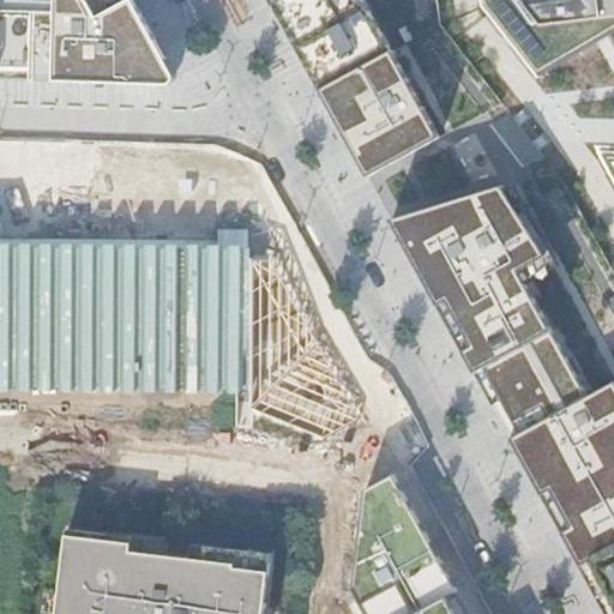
[(0,0),(0,78),(43,80),(164,83),(169,82),(173,76),(151,36),(131,0),(0,0)]
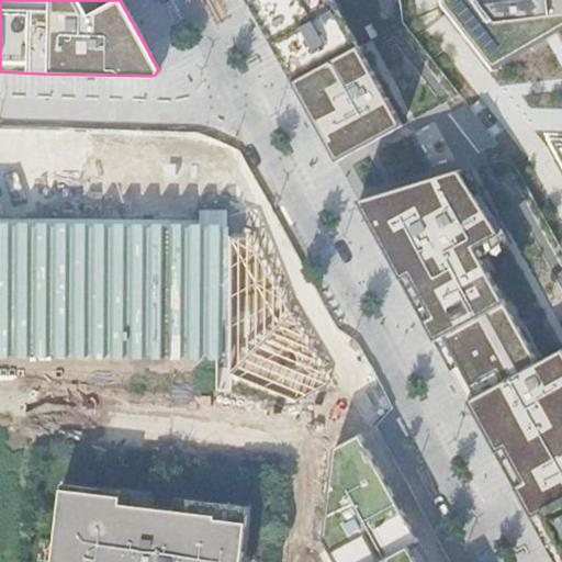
[(245,0),(280,62),(307,113),(334,161),(385,134),(403,125),(332,0),(245,0)]
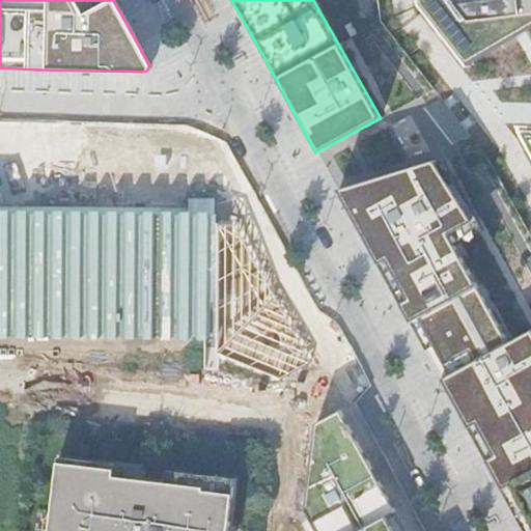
[(530,0),(416,0),(417,4),(464,66),(530,29),(530,0)]
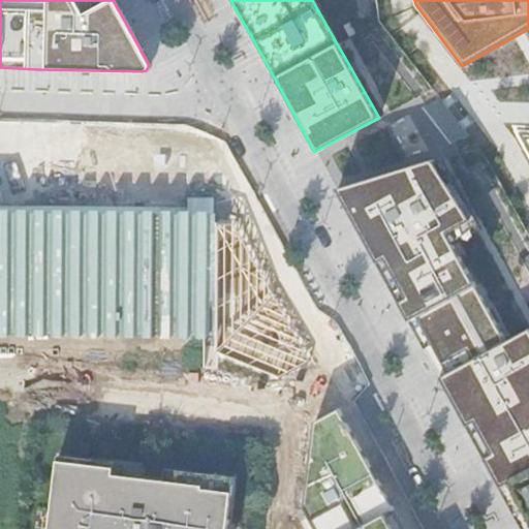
[(468,221),(429,161),(417,164),(336,190),(360,237),(383,280),(427,361),(443,391),(458,416),(517,523),(520,528),(528,528),(528,330),(505,343),(442,234),(468,221)]
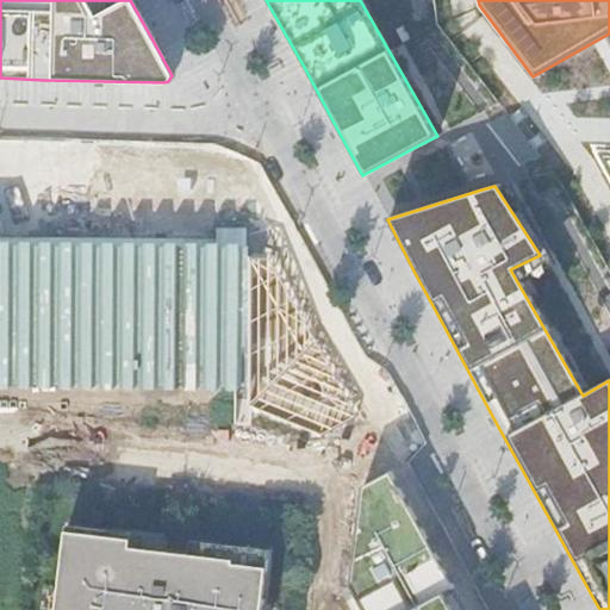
[(0,379),(248,383),(249,257),(249,242),(0,236),(0,379)]
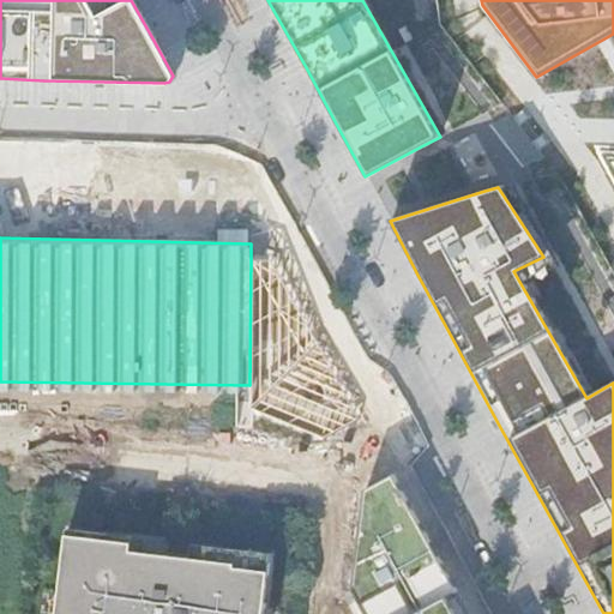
[(251,259),(250,385),(251,411),(320,439),(361,419),(269,259),(251,259)]
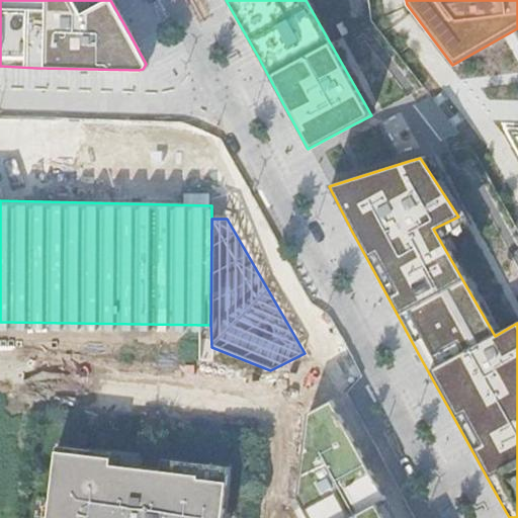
[(394,517),(342,421),(333,403),(312,414),(299,499),(310,517),(394,517)]
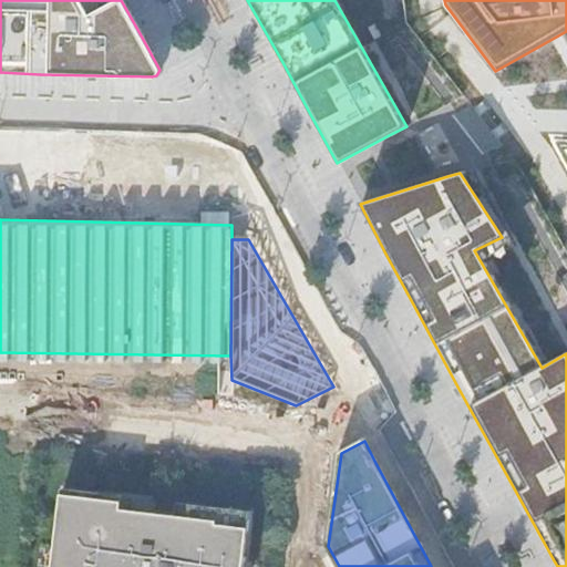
[(245,566),(251,513),(178,504),(176,523),(134,518),(136,498),(63,490),(53,566),(245,566)]
